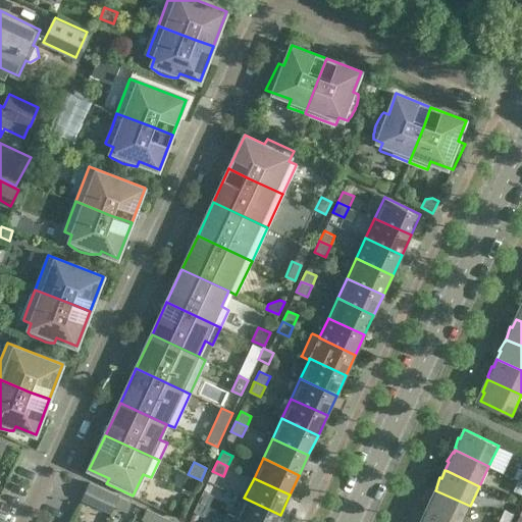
[(110,512),(113,506),(117,496),(90,482),(82,500),(110,512)]
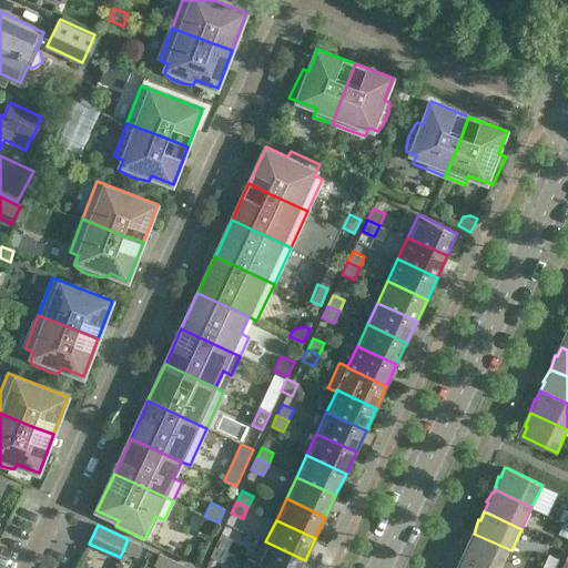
[(221,534),(216,545),(227,550),(233,539),(221,534)]
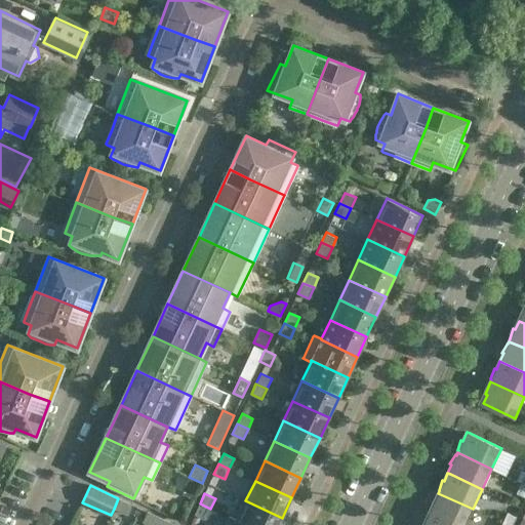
[(454,524),(465,524),(473,509),(438,493),(437,495),(437,494),(431,505),(433,506),(429,513),(454,524)]
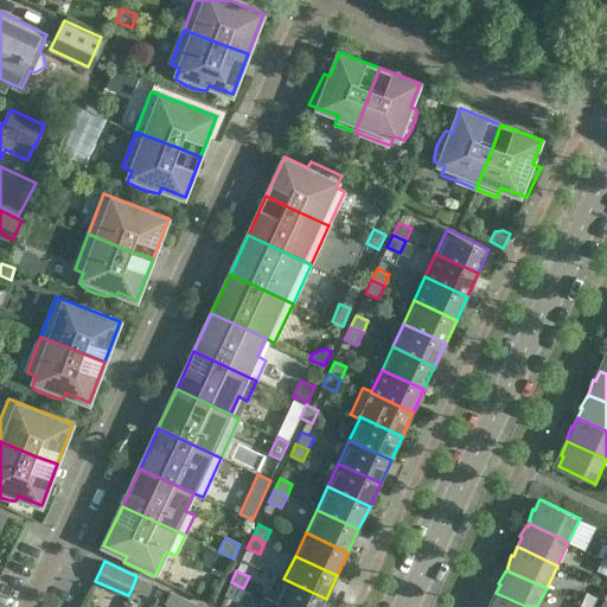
[(153,583),(136,576),(132,588),(147,595),(153,583)]
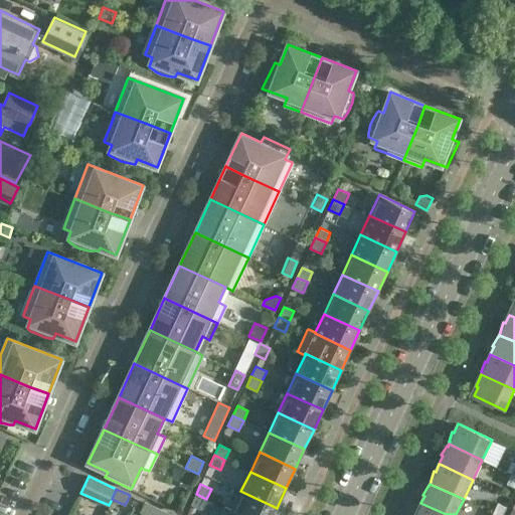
[(239,514),(273,514),(277,508),(240,491),(232,510),(231,511),(239,514)]
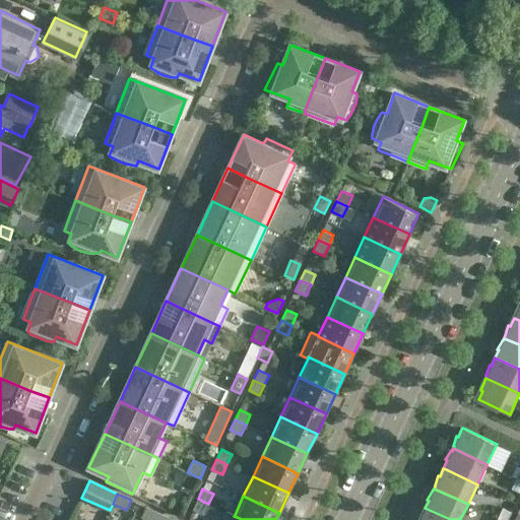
[(203,515),(208,504),(198,499),(193,510),(203,515)]
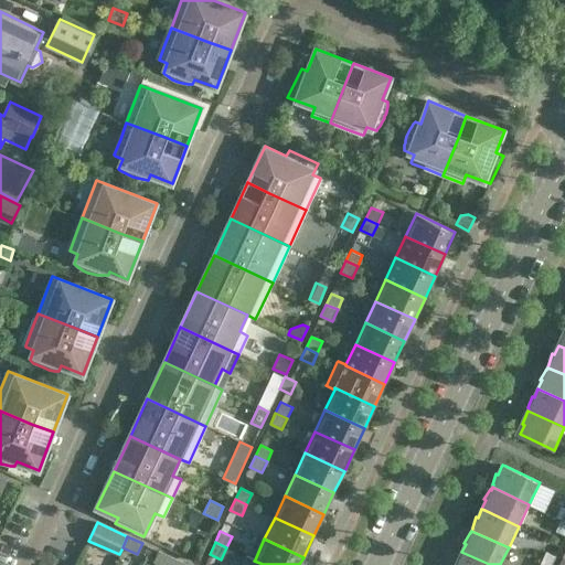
[(160,564),(168,564),(172,557),(159,551),(153,562),(160,564)]
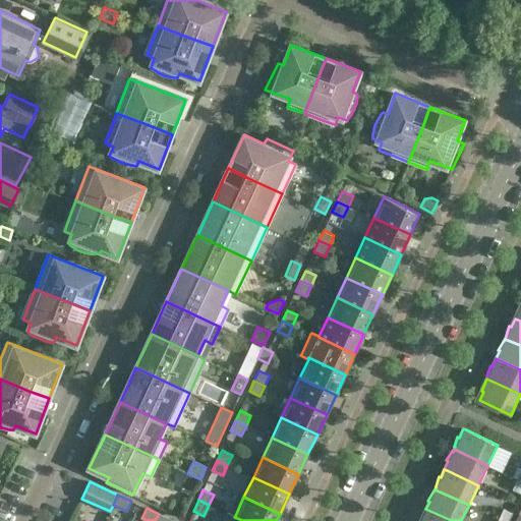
[(505,520),(508,520),(513,512),(504,508),(499,518),(505,520)]
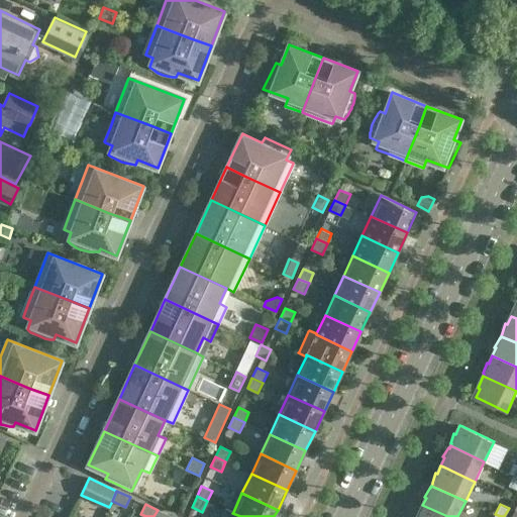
[(447,516),(422,505),(419,513),(417,512),(415,516),(447,516)]
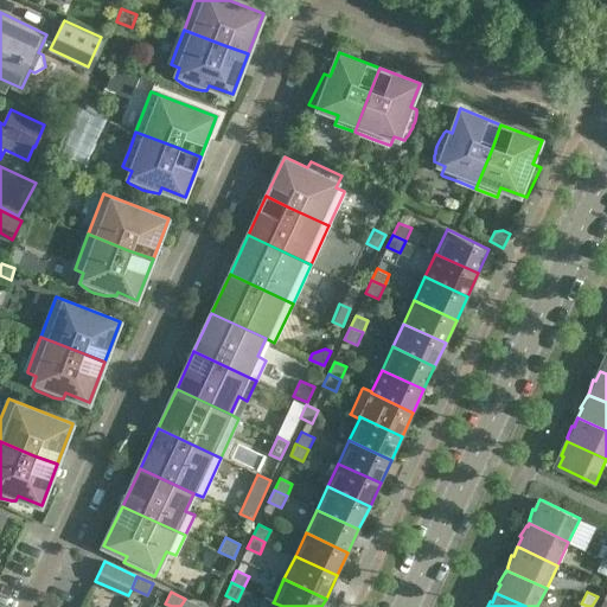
[(282,606),(273,602),(274,601),(264,596),(264,598),(260,606),(282,606)]
